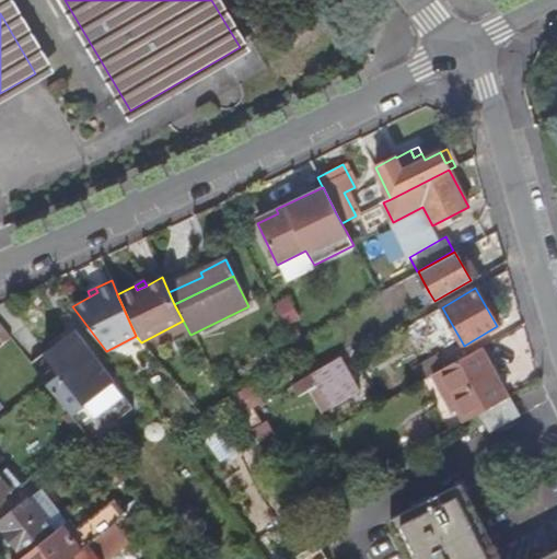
[(130,408),(78,338),(71,342),(65,335),(28,362),(42,380),(68,412),(83,432),(88,438),(89,440),(130,408)]
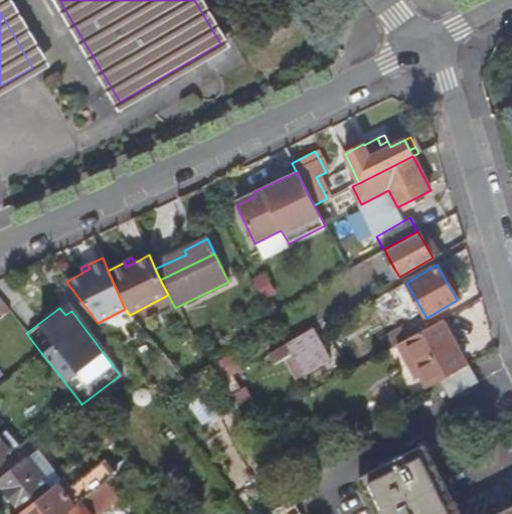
[(453,343),(440,321),(403,340),(416,363),(453,343)]
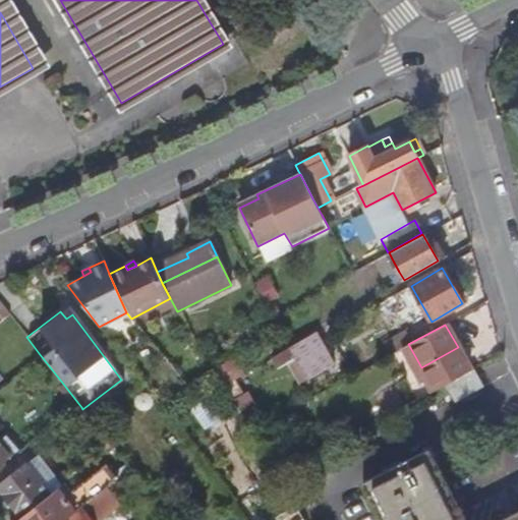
[(405,330),(383,342),(389,352),(411,341),(405,330)]
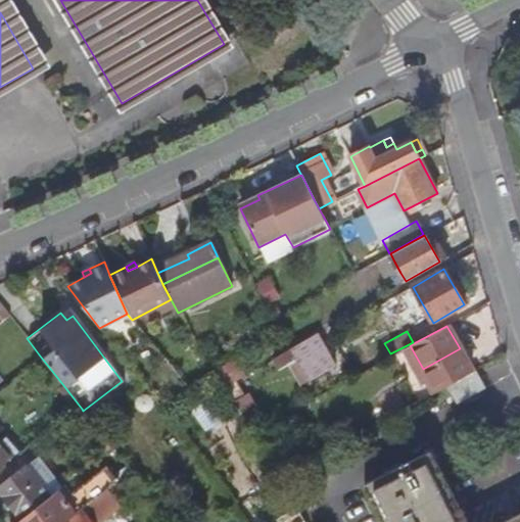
[(281,354),(275,359),(281,369),(291,363),(302,383),(312,377),(312,376),(333,364),(316,333),(294,347),(281,354)]
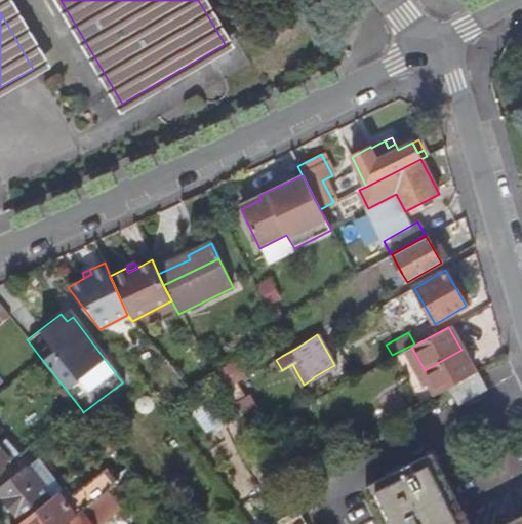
[(474,372),(462,350),(425,370),(437,393),(450,385),(474,372)]
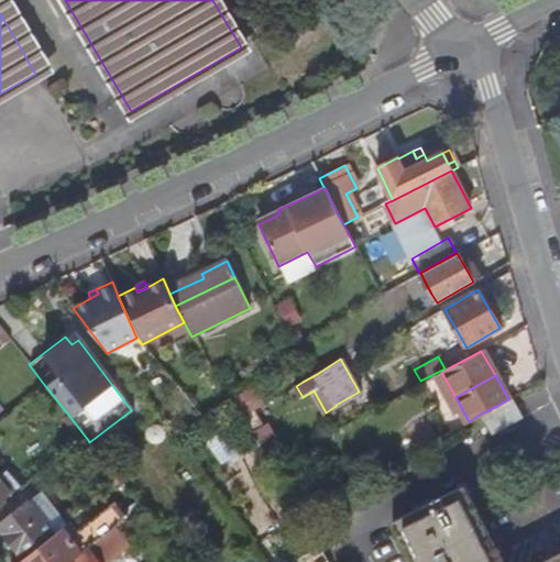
[(251,386),(233,398),(243,417),(256,408),(262,405),(251,386)]
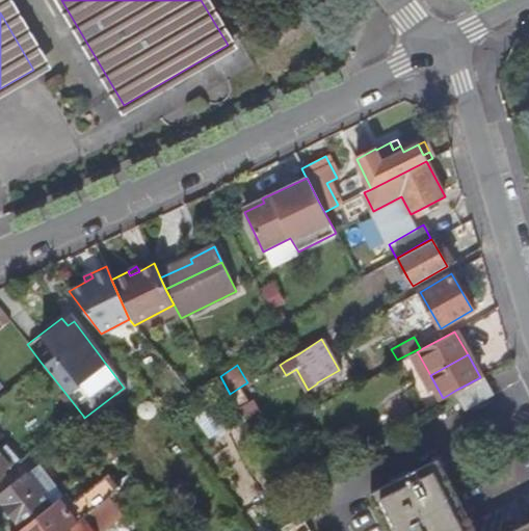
[(487,393),(480,377),(456,390),(466,405),(487,393)]
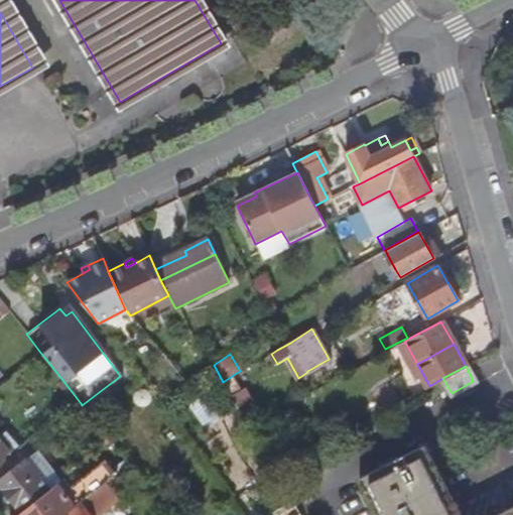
[(241,385),(235,374),(223,382),(231,396),(232,395),(242,412),(255,405),(245,387),(238,392),(236,388),(241,385)]
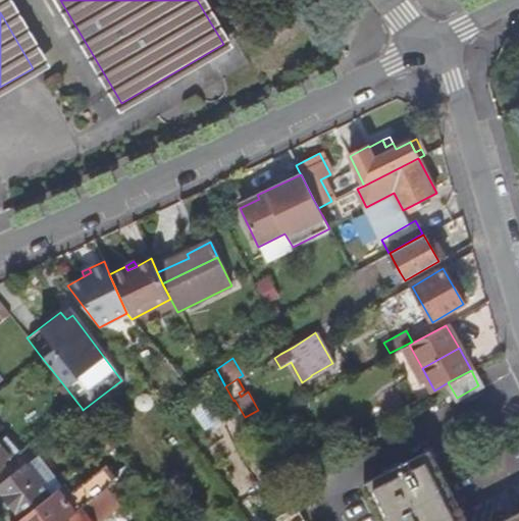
[(69,408),(78,403),(63,384),(56,389),(69,408)]
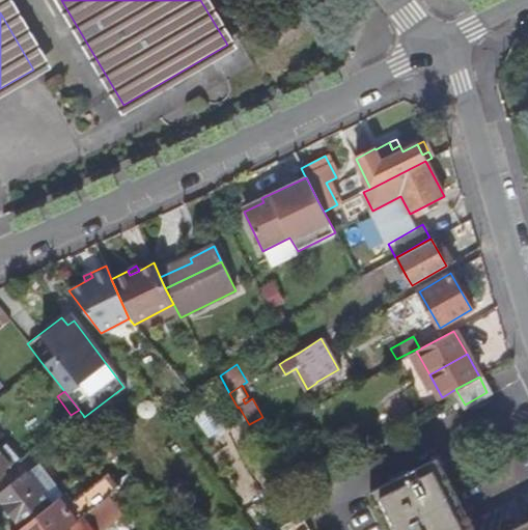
[(83,415),(79,410),(71,415),(76,421),(79,426),(87,420),(84,417),(83,415)]
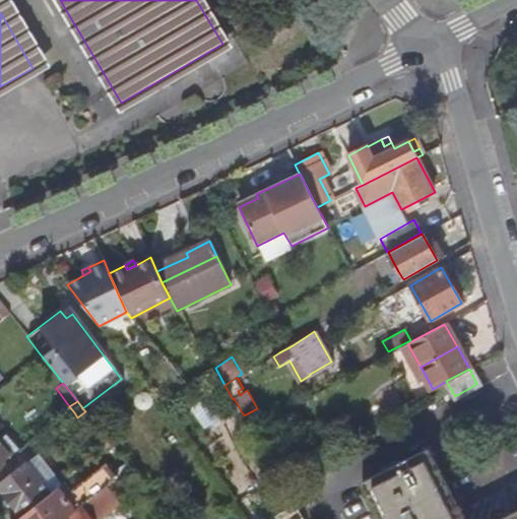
[(0,465),(14,453),(1,438),(0,439),(0,465)]
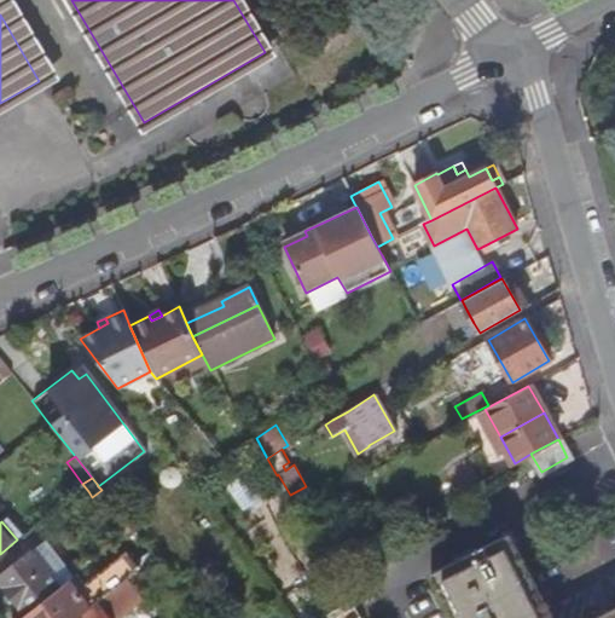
[(614,617),(614,607),(593,617),(549,617),(508,533),(428,573),(450,617),(614,617)]
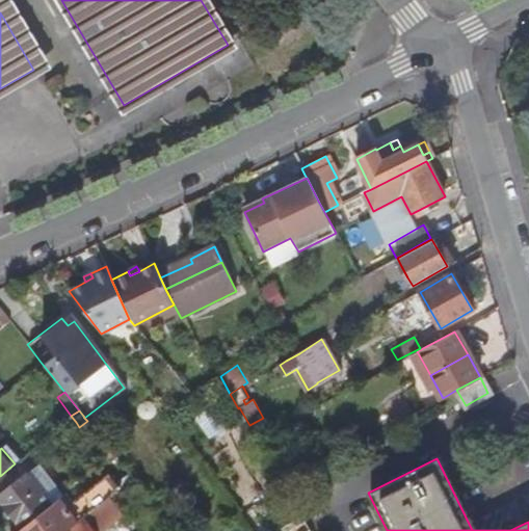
[(27,474),(51,504),(58,499),(34,468),(27,474)]
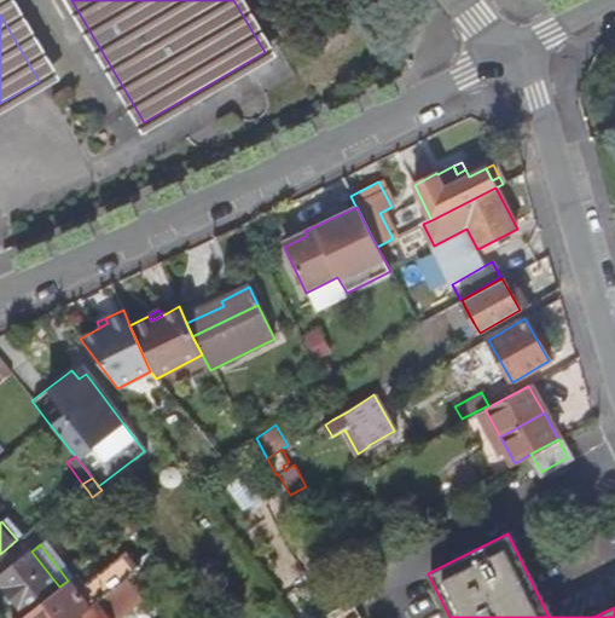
[(0,583),(24,614),(59,587),(32,552),(32,550),(0,575),(0,583)]
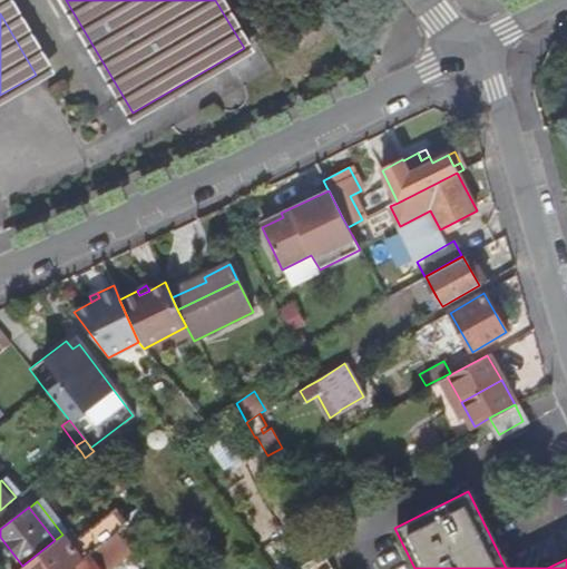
[(104,542),(82,559),(75,565),(76,567),(74,568),(109,568),(118,562),(110,550),(123,541),(117,533),(105,543),(104,542)]
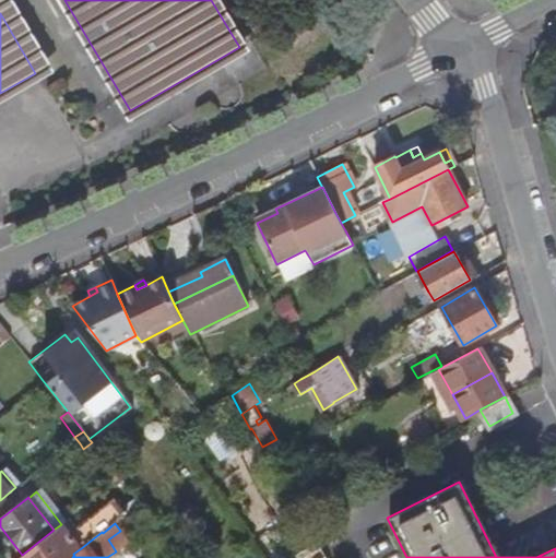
[(95,523),(81,535),(86,542),(101,531),(95,523)]
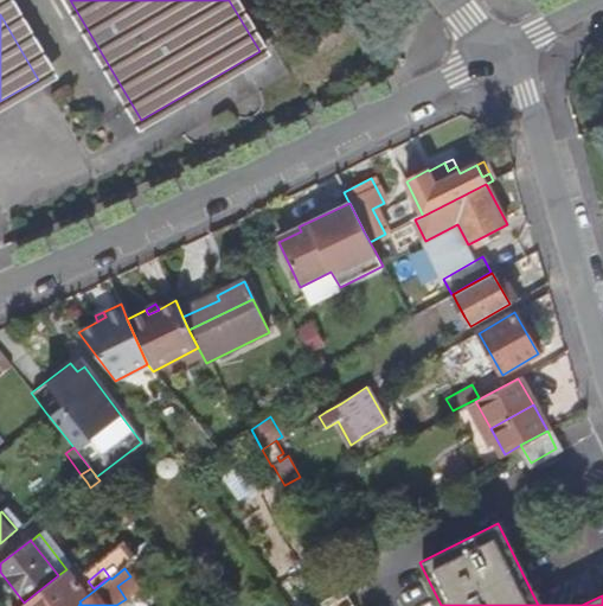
[(58,575),(24,603),(20,605),(74,605),(79,601),(88,595),(66,569),(58,575)]
